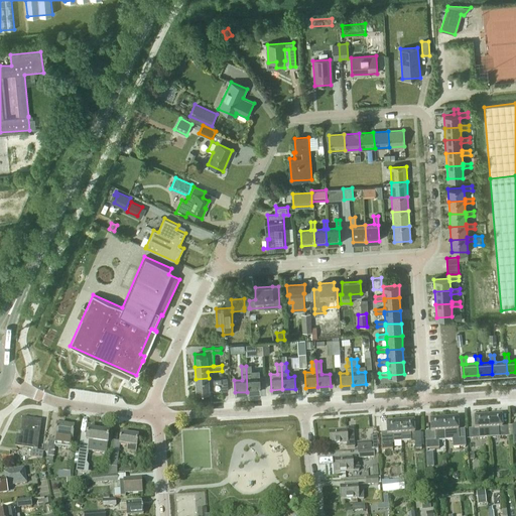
[(246,366),(247,392),(261,391),(259,375),(252,376),(251,366),(246,366)]
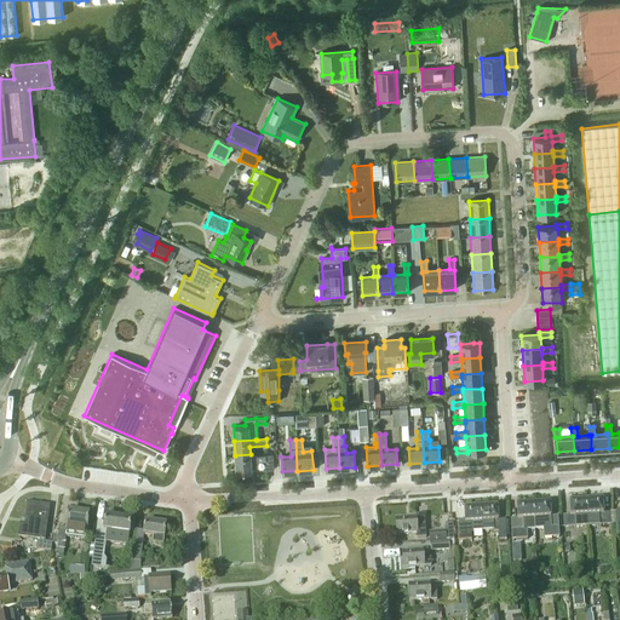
[(251,454),(235,455),(236,472),(251,471),(251,461),(257,460),(257,454),(251,454)]
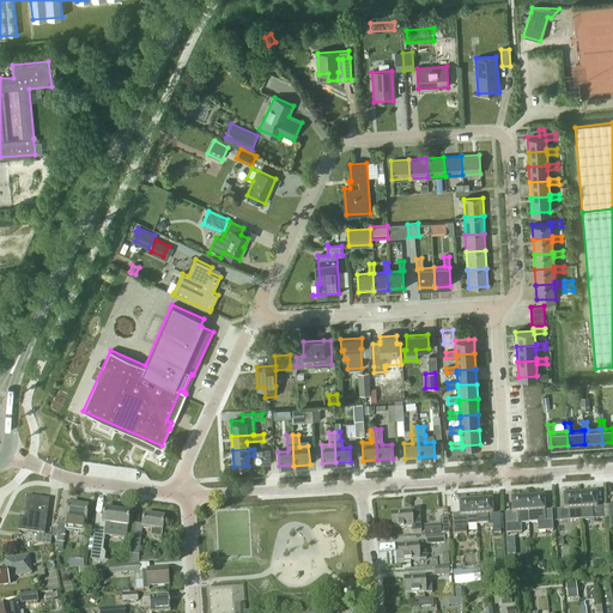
[(271,465),(269,449),(262,449),(263,459),(255,459),(255,466),(271,465)]
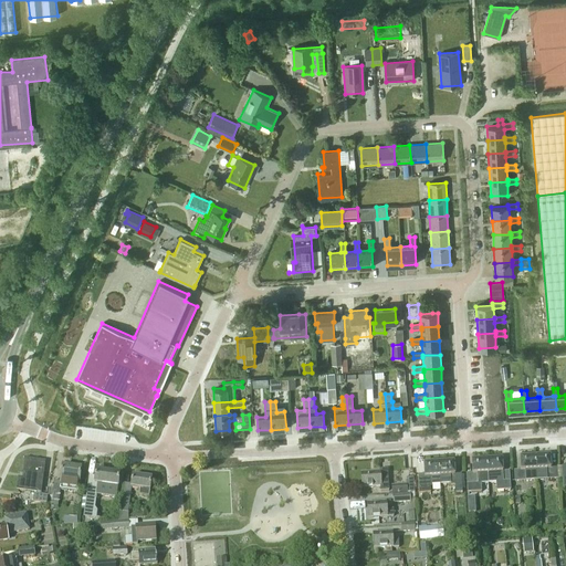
[(549,457),(534,458),(536,480),(558,479),(557,469),(551,469),(549,457)]
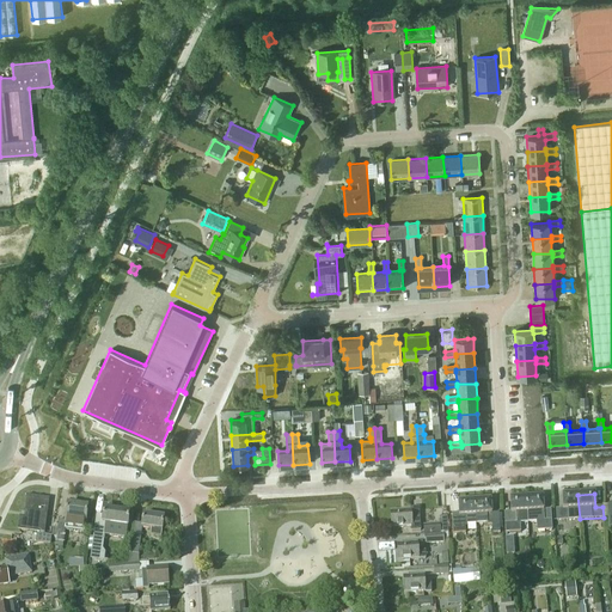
[(568,520),(580,519),(577,495),(562,496),(563,509),(556,509),(556,521),(568,520)]
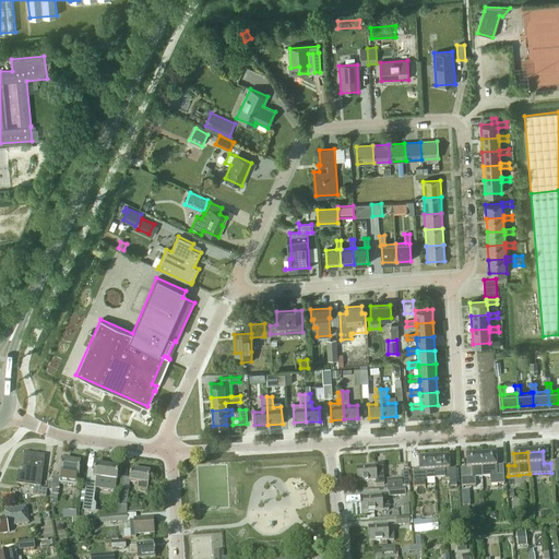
[(16,485),(34,487),(33,496),(46,498),(47,490),(39,489),(44,456),(25,454),(23,473),(18,473),(16,485)]
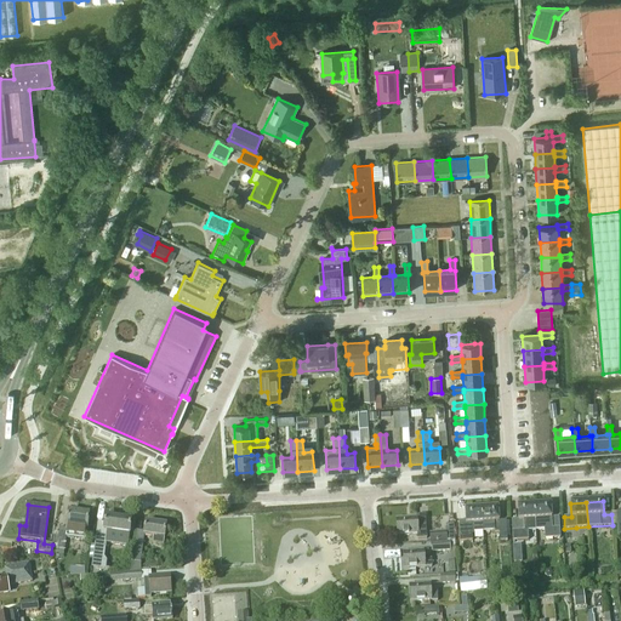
[(551,505),(534,506),(535,530),(545,530),(545,539),(560,539),(558,518),(552,518),(551,505)]
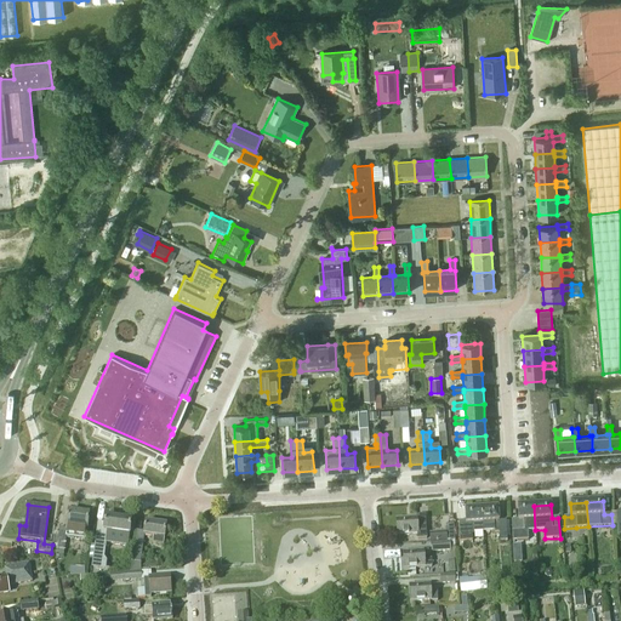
[(535,530),(534,506),(518,507),(519,520),(512,520),(513,541),(528,540),(527,531),(535,530)]
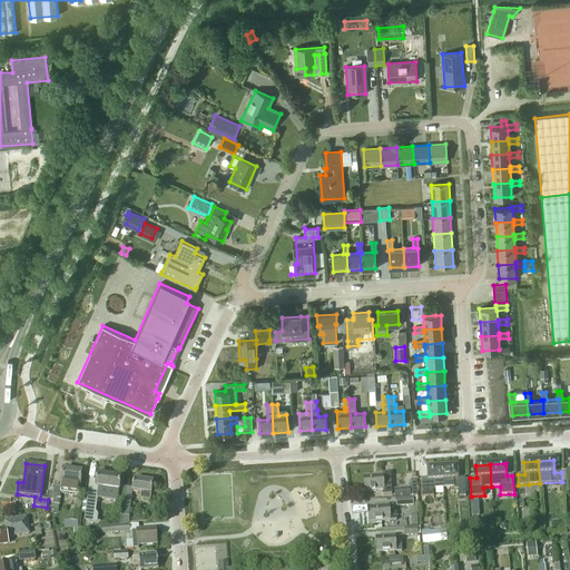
[(457,467),(441,468),(443,489),(454,488),(454,490),(458,489),(458,497),(465,497),(464,478),(458,479),(457,467)]
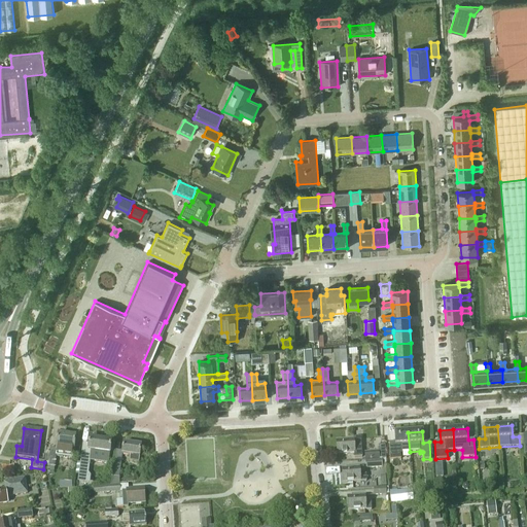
[(410,452),(408,432),(394,433),(395,444),(389,444),(390,460),(400,459),(399,452),(402,452),(410,452)]
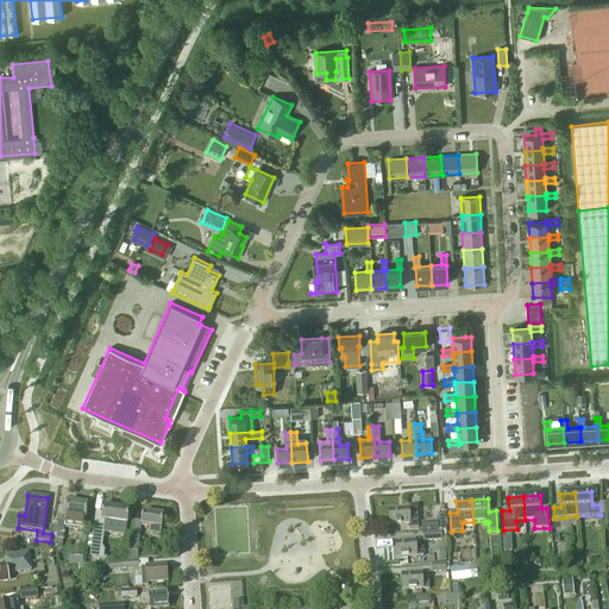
[(87,504),(67,502),(66,516),(64,520),(66,520),(64,528),(83,531),(86,520),(87,504)]
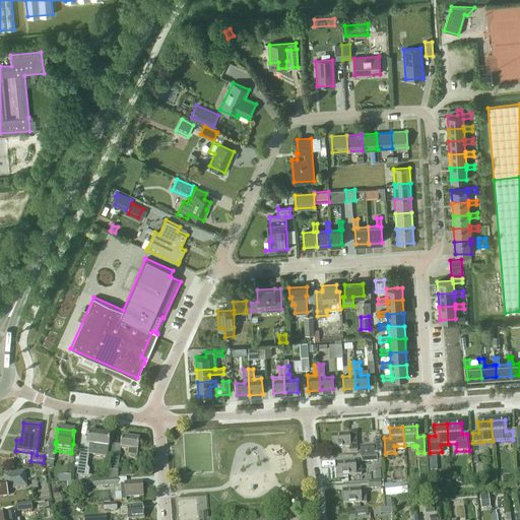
[(101,432),(88,431),(87,439),(81,438),(77,469),(86,470),(88,455),(107,458),(108,449),(110,436),(101,435),(101,432)]
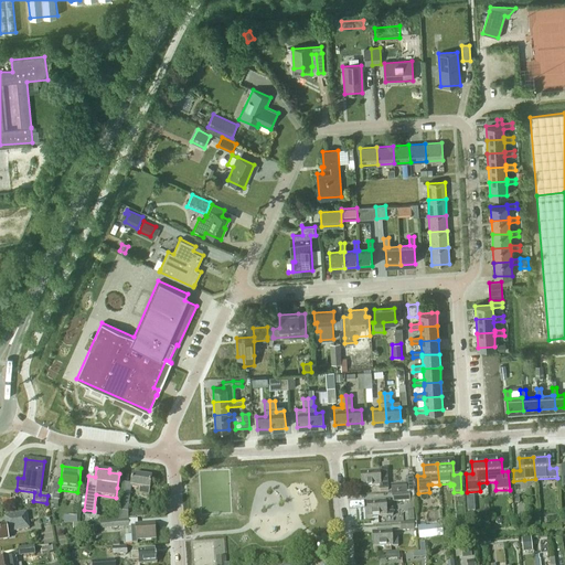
[(379,471),(380,472),(361,473),(362,488),(380,487),(380,488),(381,491),(388,491),(387,470),(379,470),(379,471)]
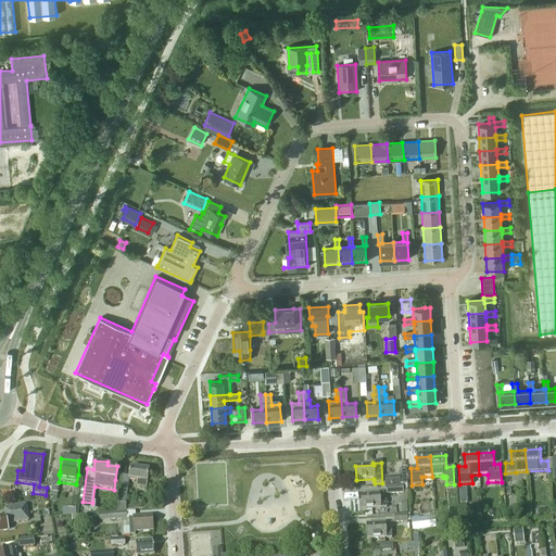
[(149,470),(130,468),(129,477),(122,476),(118,504),(125,504),(128,480),(138,482),(137,488),(147,489),(148,483),(147,483),(149,470)]
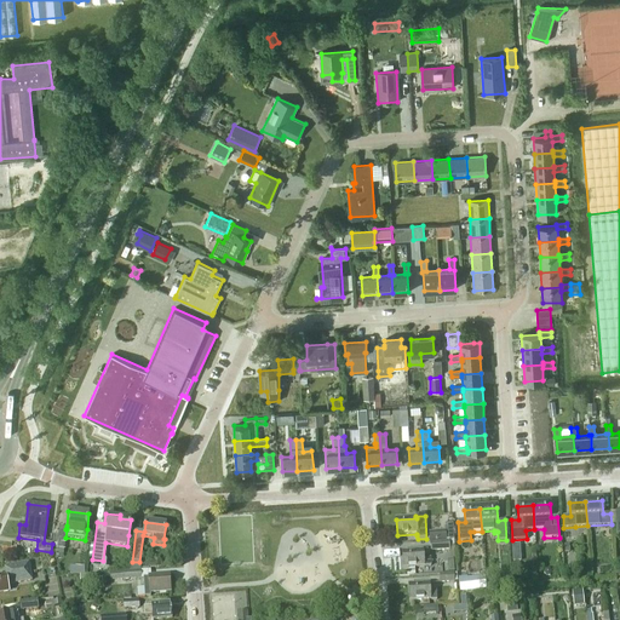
[(454,539),(446,540),(446,541),(430,543),(430,552),(451,551),(451,550),(454,550),(454,539)]
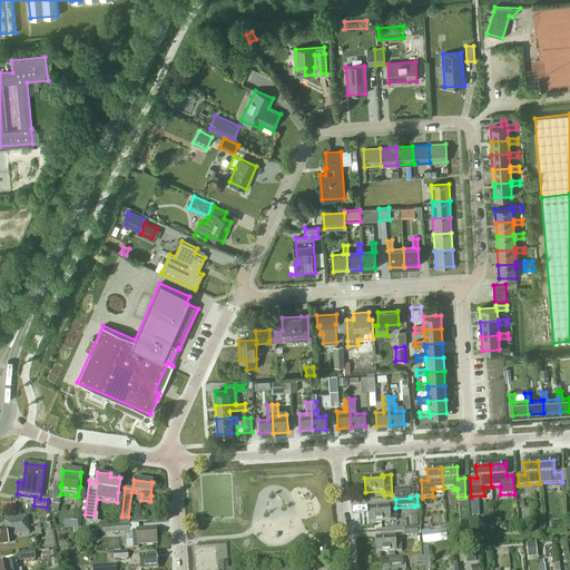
[(394,514),(393,507),(389,507),(370,508),(371,522),(395,521),(395,514),(394,514)]
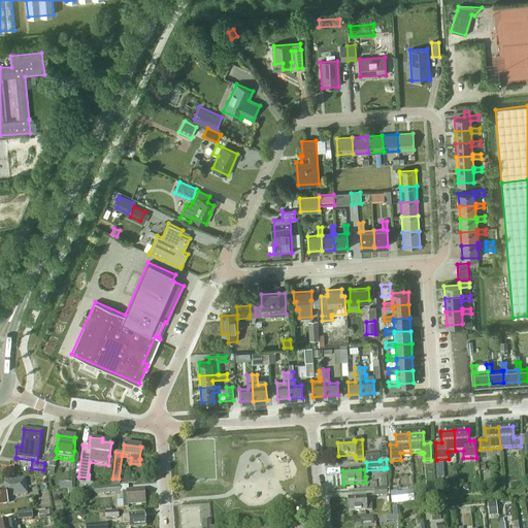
[(27,494),(25,480),(3,484),(5,491),(0,491),(0,505),(8,504),(7,498),(27,494)]
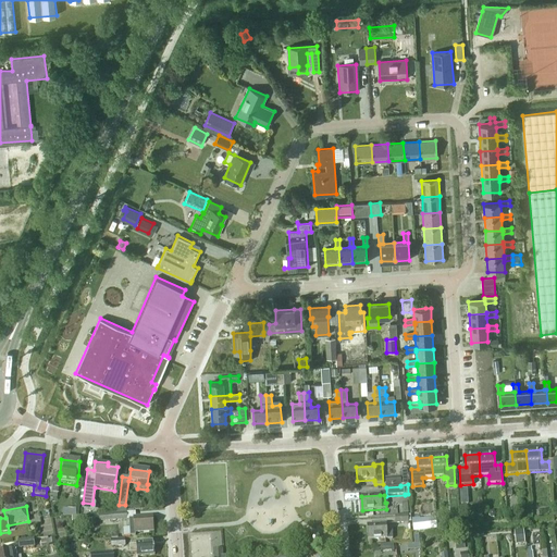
[(127,520),(126,512),(99,515),(99,522),(127,520)]
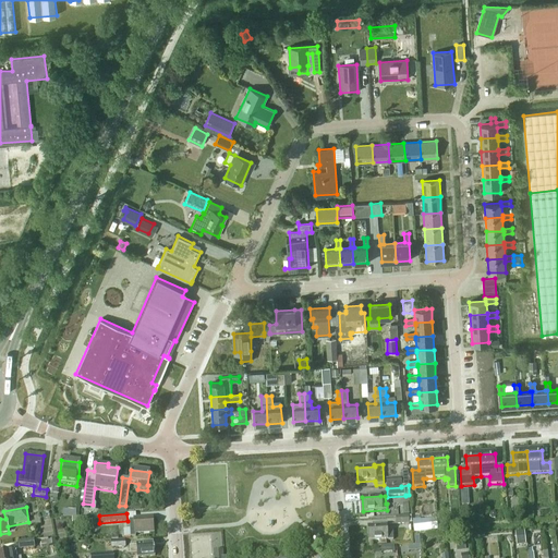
[(409,524),(409,517),(395,517),(396,525),(409,524)]
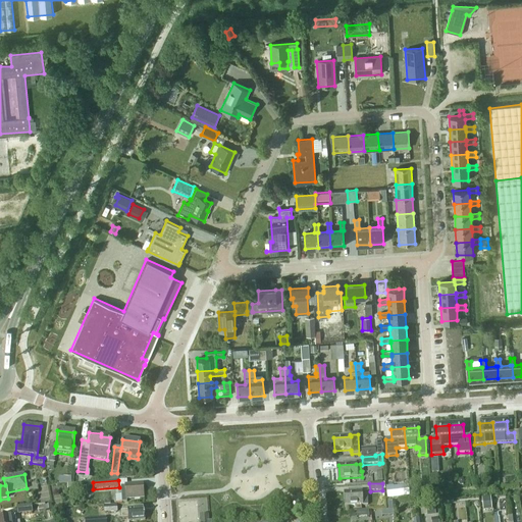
[(143,499),(142,484),(125,486),(125,487),(121,487),(122,502),(126,502),(125,500),(143,499)]
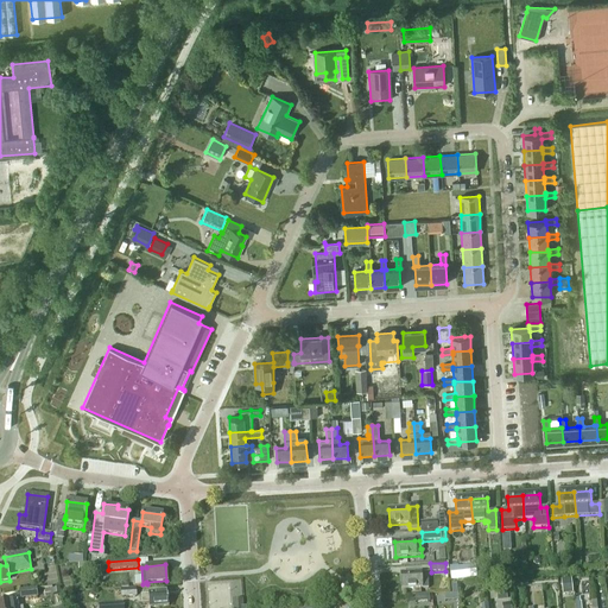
[(477,577),(475,564),(466,565),(468,578),(477,577)]
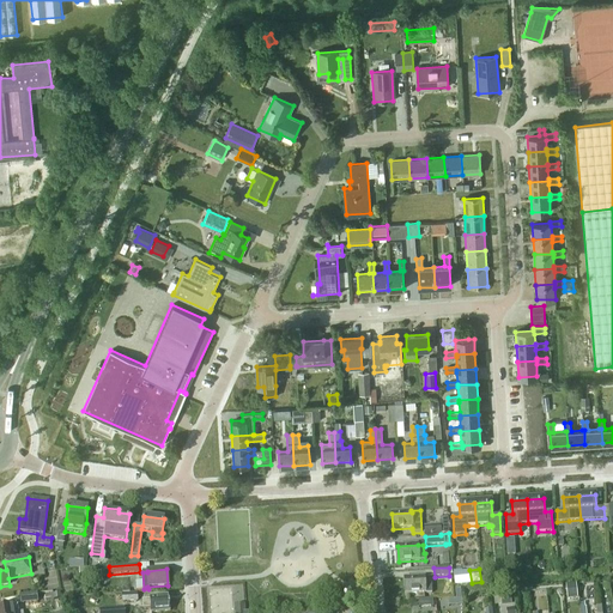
[(463,584),(462,572),(453,574),(454,584),(463,584)]
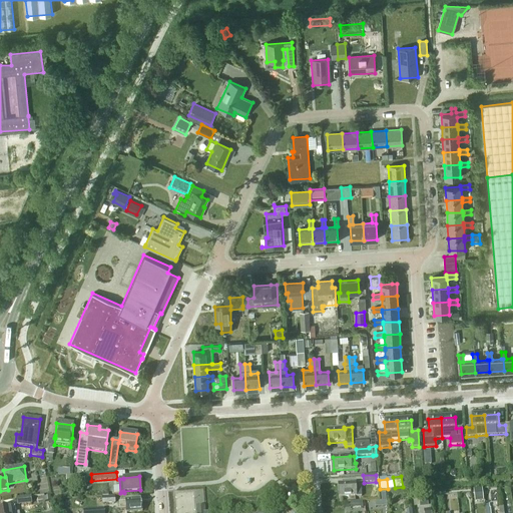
[(356,490),(355,483),(338,484),(339,497),(357,496),(357,497),(361,496),(361,490),(356,490)]
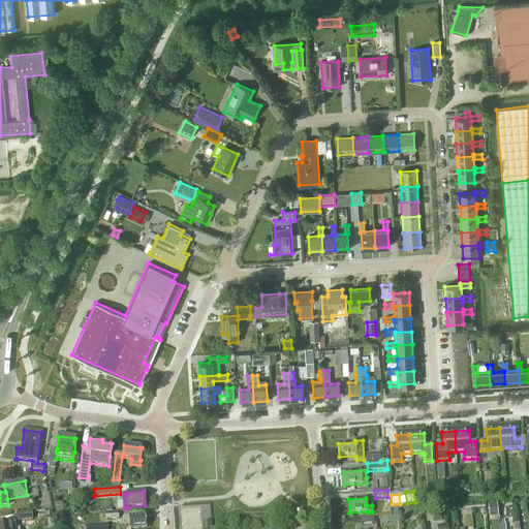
[(497,504),(489,505),(490,517),(498,516),(497,504)]
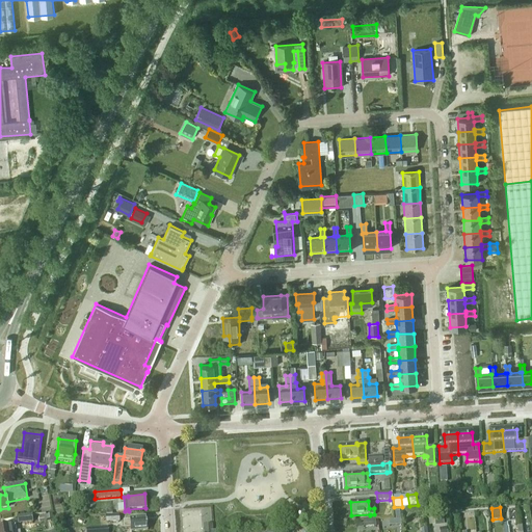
[(33,523),(32,514),(17,516),(18,525),(33,523)]
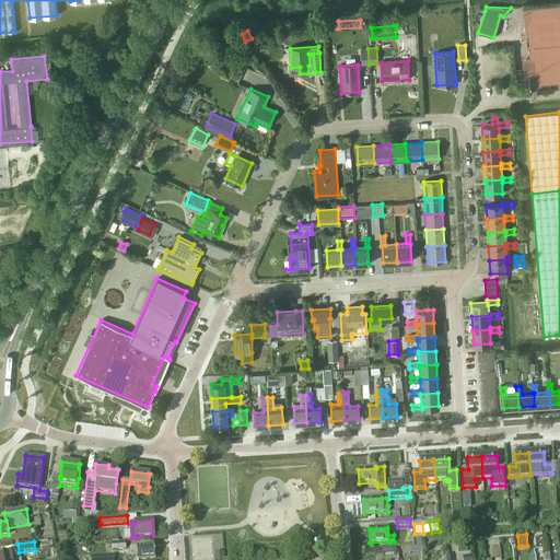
[(126,550),(125,541),(112,543),(112,550),(126,550)]
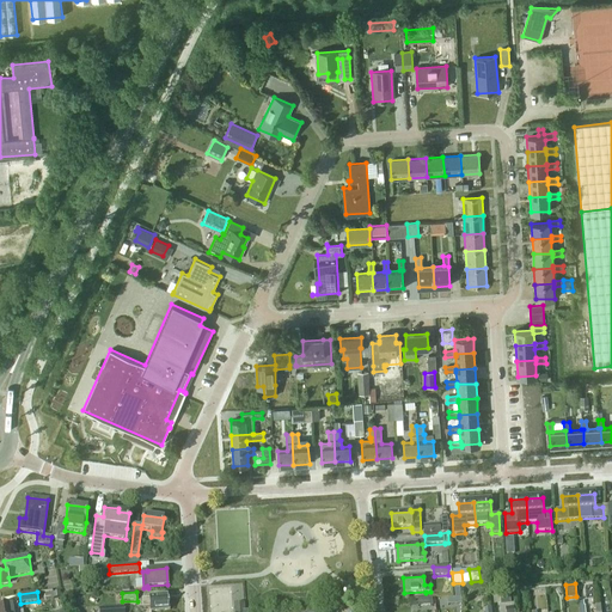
[(170,611),(169,597),(150,598),(150,599),(142,600),(142,607),(150,607),(151,611),(170,611)]
